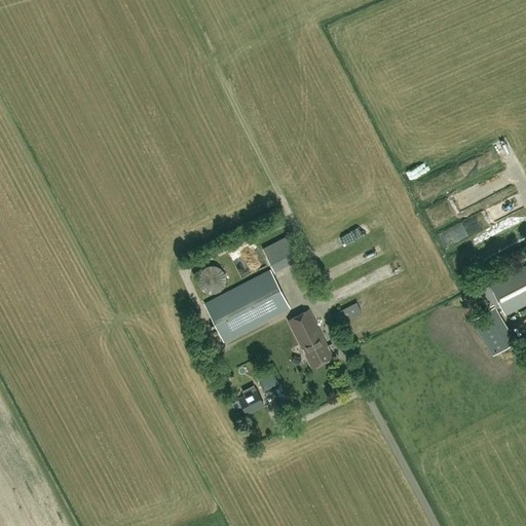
[(493,192),(511,184),(504,171),(487,179),(493,192)]
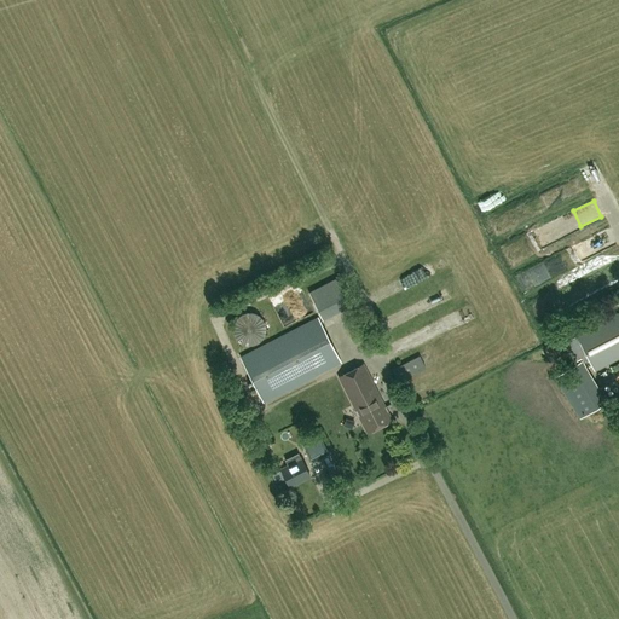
[(576,221),(565,224),(567,235),(578,232),(576,221)]
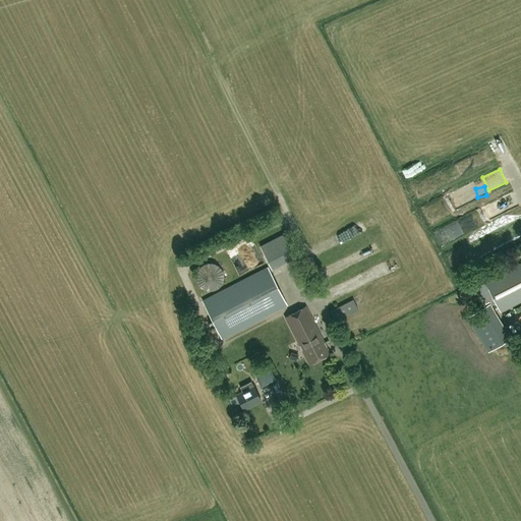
[(421,208),(436,199),(432,193),(418,201),(421,208)]
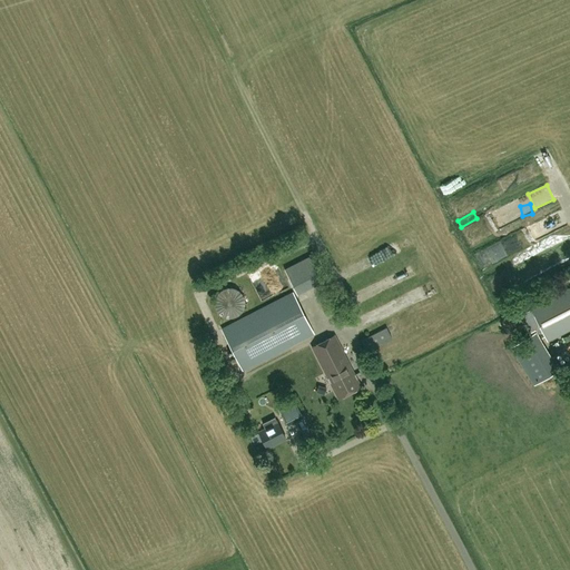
[(510,235),(510,231),(492,237),(511,236),(491,245),(491,236),(485,237),(474,242),(475,253),(478,253),(485,249),(485,258),(495,257),(551,234),(550,219),(549,218),(544,218),(531,224),(514,225),(517,229),(517,232),(510,235)]
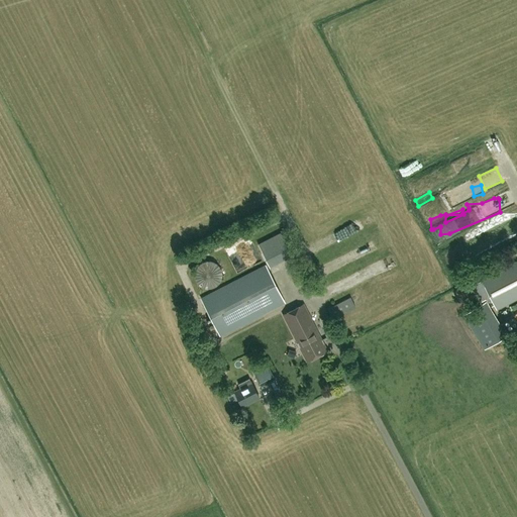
[(418,209),(424,223),(434,218),(428,205),(418,209)]
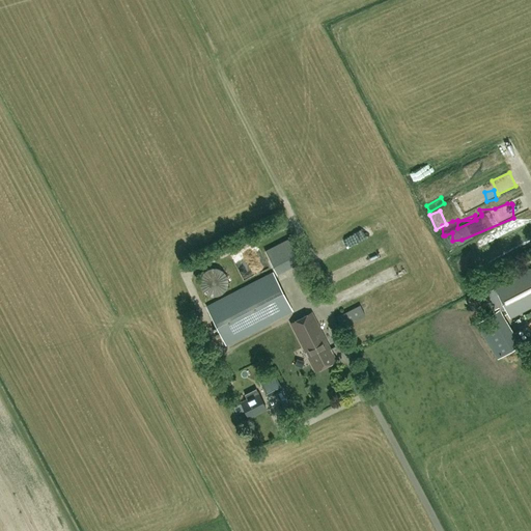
[(307,259),(295,235),(264,251),(277,275),(307,259)]
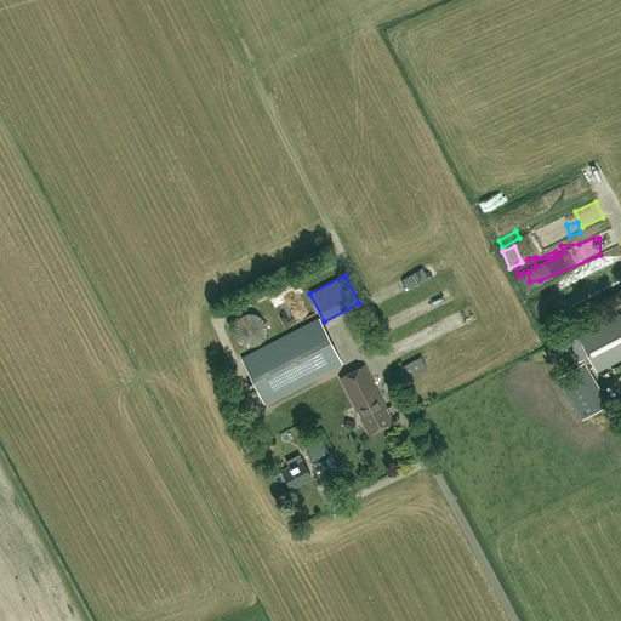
[(457,283),(444,290),(451,301),(463,295),(457,283)]
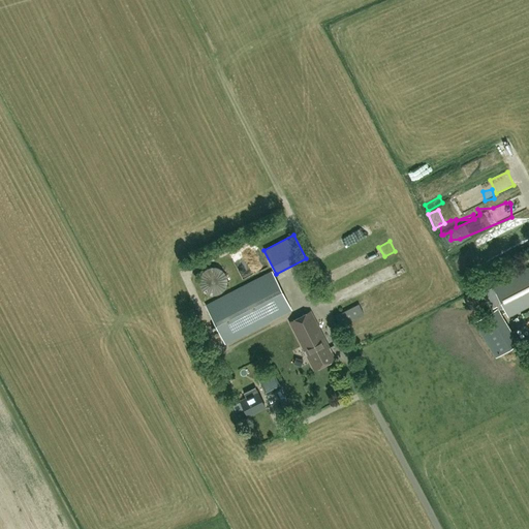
[(391,263),(393,275),(401,274),(399,262),(391,263)]
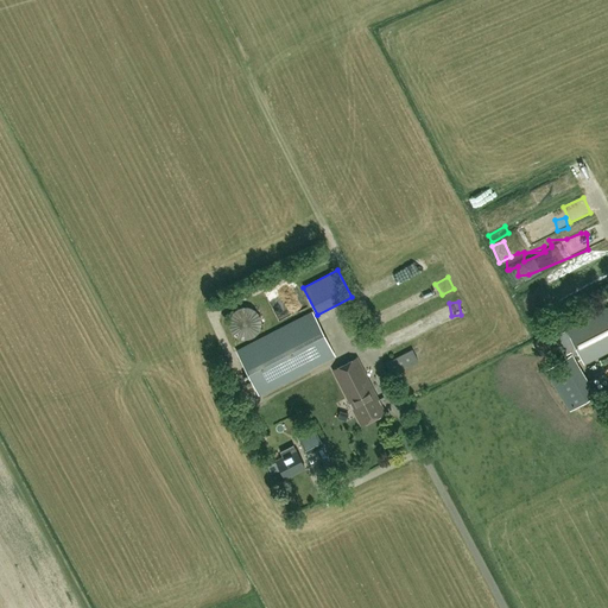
[(260,328),(260,323),(260,318),(258,314),(254,310),(249,308),(245,308),(240,308),(235,310),(232,314),(229,318),(229,323),(229,328),(232,333),(235,336),(240,339),(245,339),(249,339),(254,336),(258,333),(260,328)]
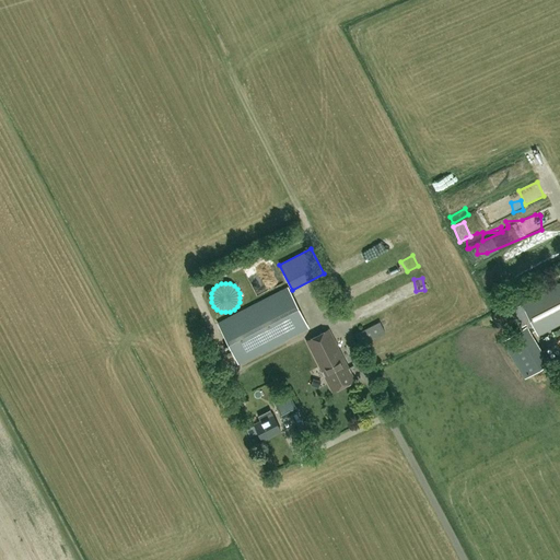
[(559,283),(522,304),(512,308),(521,325),(526,322),(528,325),(532,324),(538,335),(559,323),(559,283)]
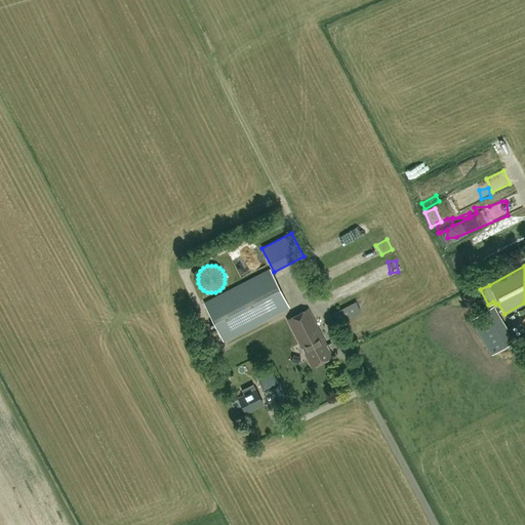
[(270,270),(204,304),(224,340),(289,307),(270,270)]
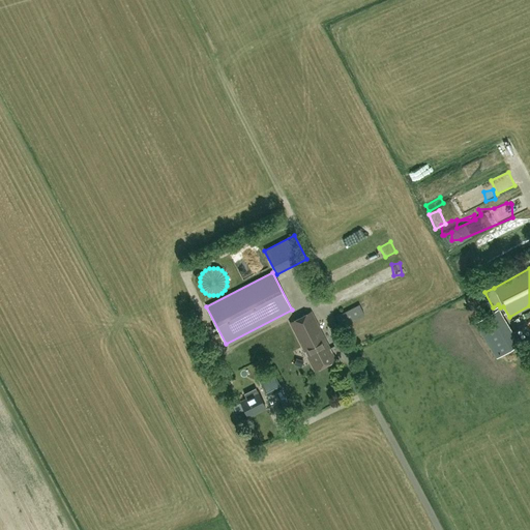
[(359,305),(337,317),(342,326),(364,315),(359,305)]
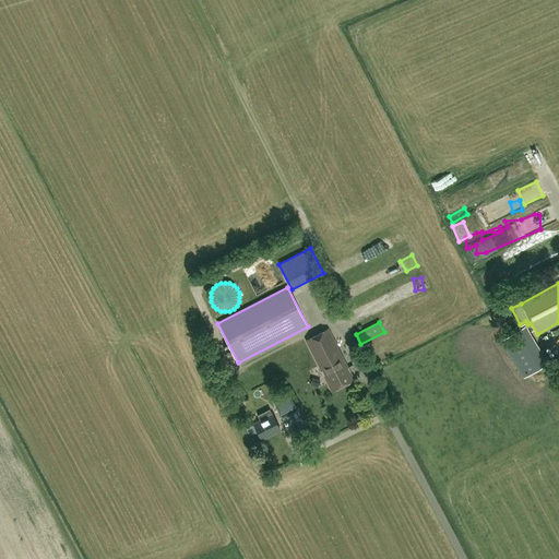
[(501,340),(524,377),(547,363),(524,325),(501,340)]
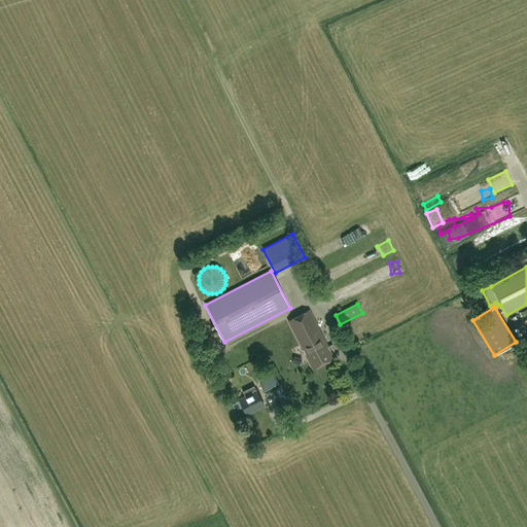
[(288,321),(309,360),(313,369),(334,358),(310,310),(288,321)]
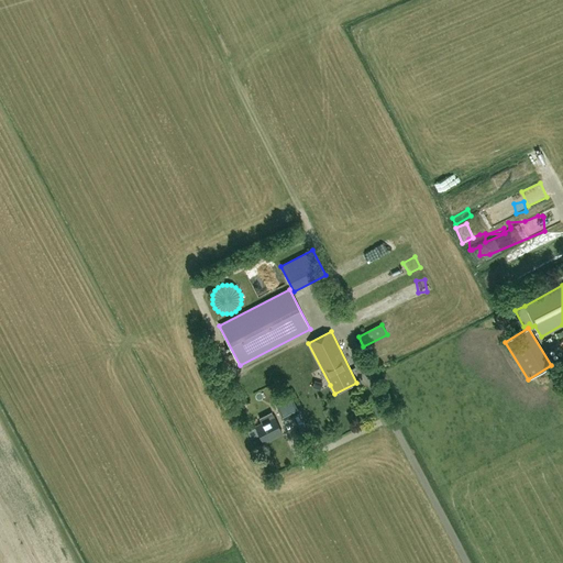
[(291,395),(276,403),(284,419),(300,410),(291,395)]
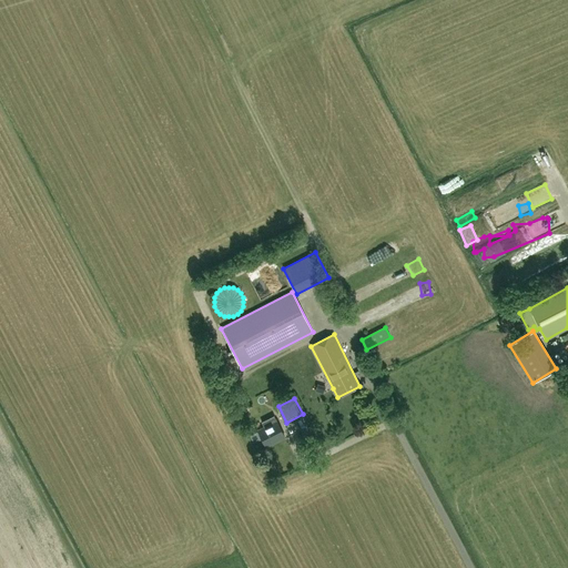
[(264,428),(257,432),(261,438),(265,446),(284,437),(276,421),(275,418),(274,415),(261,422),(264,428)]
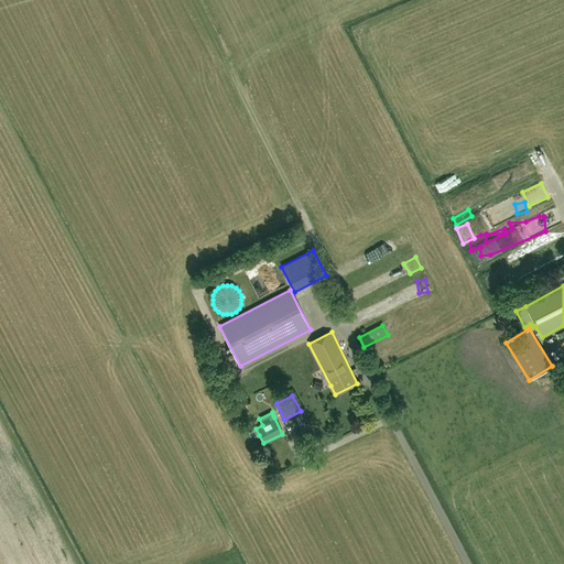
All buildings are outlined.
